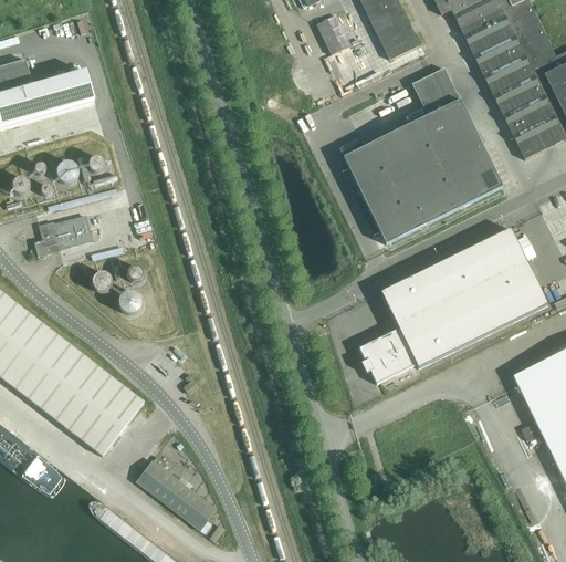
[(300,0),(303,7),(316,0),(345,0),(376,63),(419,43),(398,0),(300,0)]
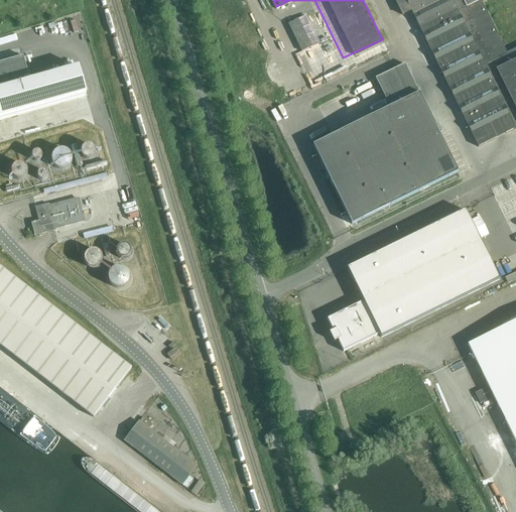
[(395,0),(402,12),(411,8),(418,23),(478,144),(514,126),(515,124),(515,0),(395,0)]
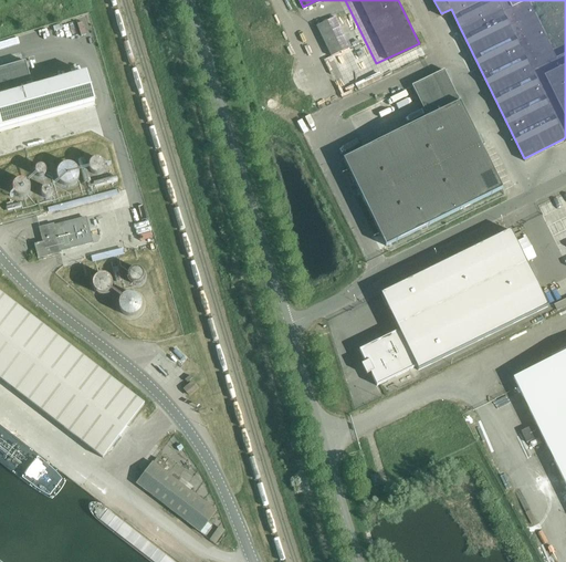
[(316,22),(331,53),(346,45),(331,16),(316,22)]
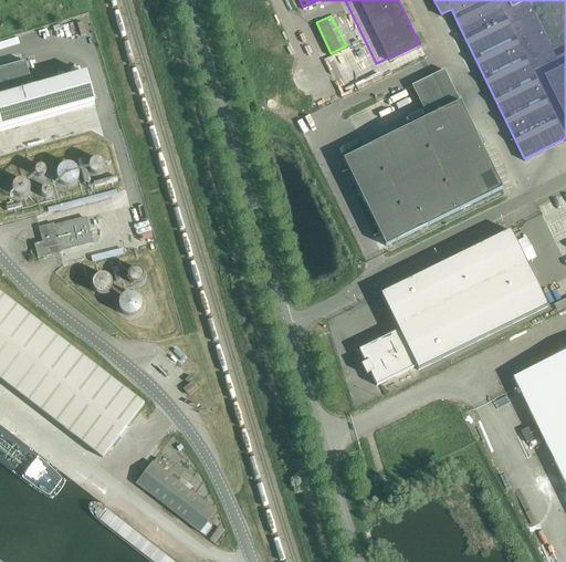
[(25,58),(0,64),(0,124),(94,99),(86,70),(33,85),(25,58)]
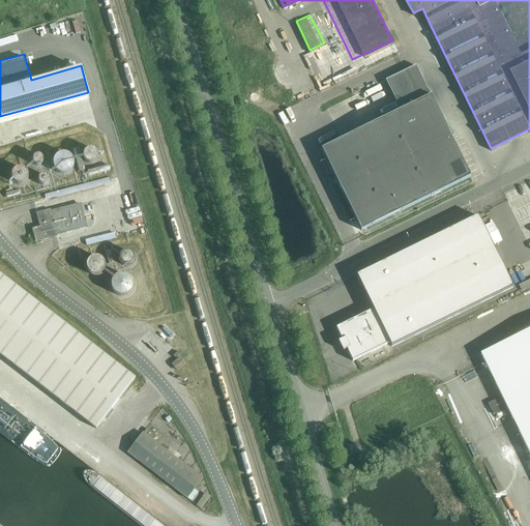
[(470,174),(450,133),(450,132),(448,127),(446,123),(415,62),(385,77),(400,107),(343,136),(321,146),(361,227),(470,174)]
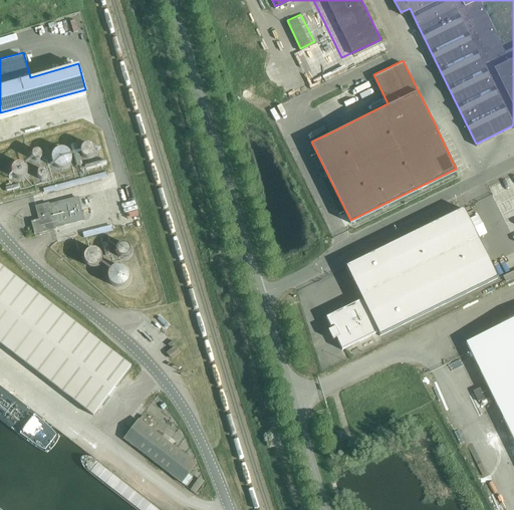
[(69,142),(74,163),(81,162),(75,141),(69,142)]
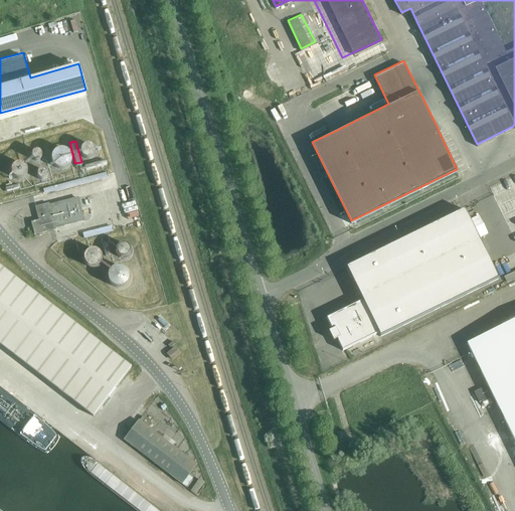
[(95,149),(95,148),(95,147),(95,146),(94,145),(93,144),(93,143),(92,142),(91,142),(89,142),(88,142),(87,142),(86,142),(84,142),(83,143),(82,144),(81,145),(81,146),(80,147),(80,148),(80,149),(80,150),(81,152),(81,153),(82,154),(83,154),(84,155),(86,155),(87,156),(88,156),(89,156),(90,155),(92,155),(93,154),(94,153),(95,152),(95,150),(95,149)]
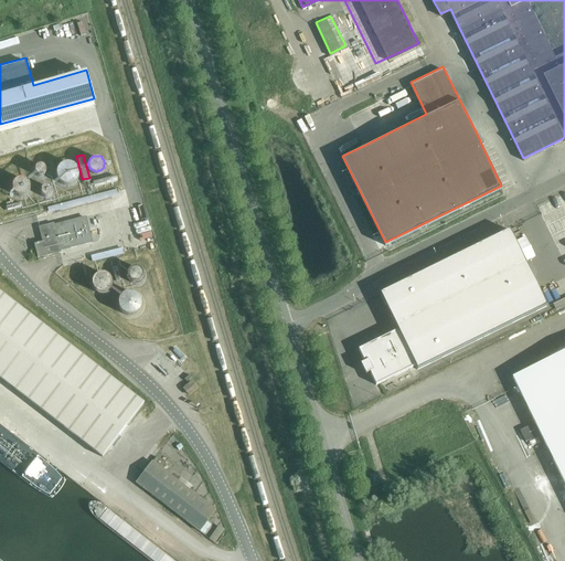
[(78,172),(78,171),(78,169),(77,168),(77,167),(76,165),(75,163),(75,162),(73,161),(72,161),(71,160),(70,160),(67,160),(66,160),(64,160),(63,161),(62,161),(61,162),(60,163),(59,165),(57,166),(57,167),(56,169),(56,170),(56,171),(56,173),(57,175),(57,176),(59,178),(60,179),(61,180),(62,180),(63,181),(65,181),(66,182),(67,182),(70,181),(71,181),(72,181),(74,180),(75,179),(76,178),(76,177),(77,176),(78,173),(78,172)]
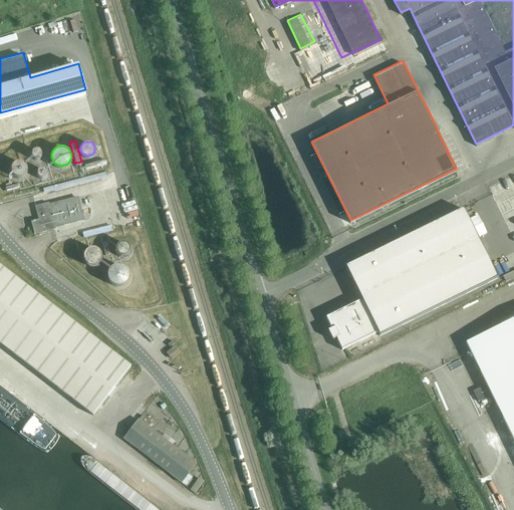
[(40,155),(40,154),(41,154),(41,153),(40,152),(40,151),(39,150),(38,149),(37,149),(36,149),(35,148),(34,149),(33,149),(32,150),(32,151),(31,151),(31,152),(31,153),(31,154),(31,155),(32,156),(32,157),(33,157),(34,158),(35,158),(36,158),(37,158),(38,158),(38,157),(39,157),(40,156),(40,155)]
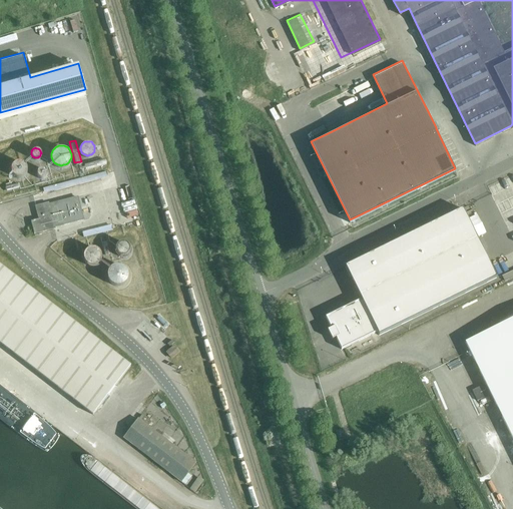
[(85,161),(86,167),(107,161),(105,155),(85,161)]
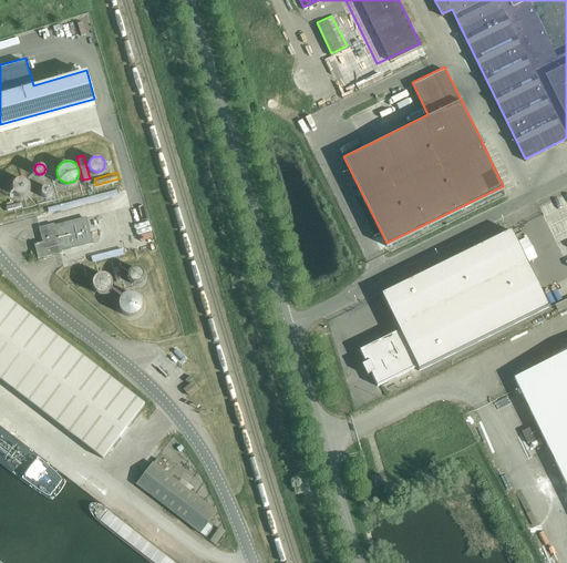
[(30,185),(30,184),(29,182),(28,181),(27,180),(26,178),(24,177),(23,176),(21,176),(20,176),(18,176),(17,177),(16,178),(13,180),(13,181),(12,182),(11,184),(11,185),(12,187),(12,188),(13,191),(14,192),(16,193),(17,194),(18,194),(20,194),(21,194),(23,194),(24,193),(27,193),(28,192),(29,190),(29,188),(30,187),(30,185)]
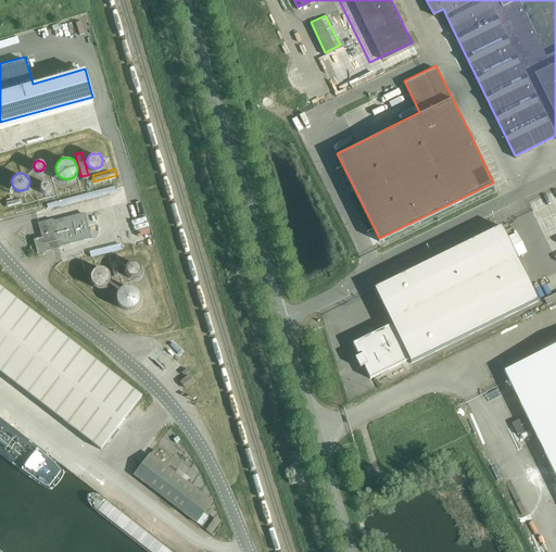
[(41,183),(40,183),(40,184),(40,185),(40,186),(40,187),(40,188),(41,189),(42,190),(43,190),(45,191),(46,191),(47,191),(47,190),(48,190),(49,190),(49,189),(50,189),(50,188),(50,187),(51,187),(51,186),(51,185),(50,184),(50,183),(49,183),(49,182),(48,182),(48,180),(47,180),(46,180),(45,180),(43,180),(42,180),(42,182),(41,182),(41,183)]
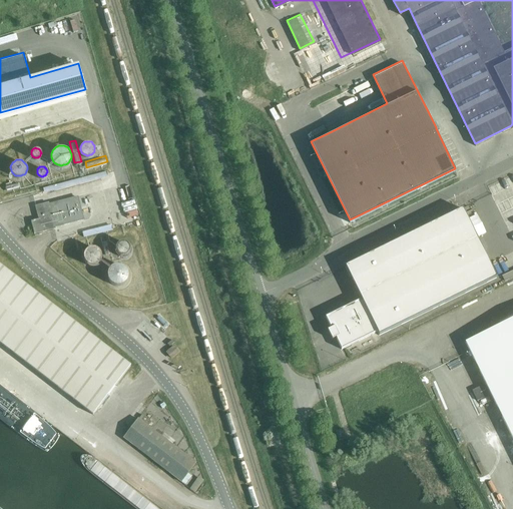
[(39,216),(31,218),(34,230),(54,225),(54,224),(83,216),(77,194),(48,201),(48,200),(36,203),(39,216)]
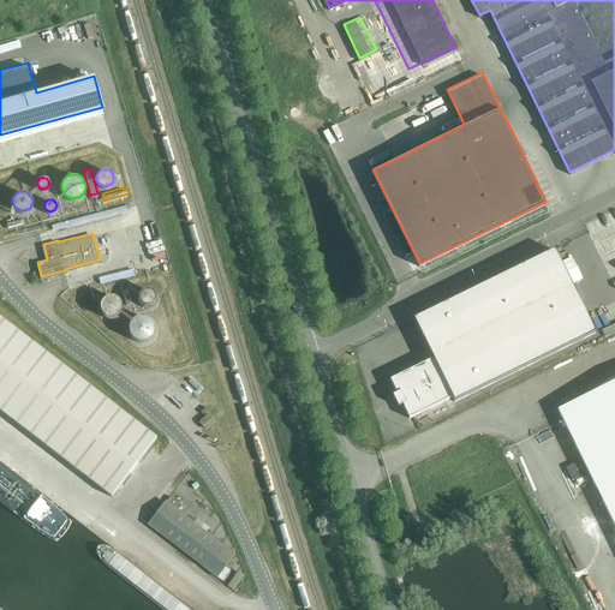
[(593,324),(554,246),(413,316),(433,356),(390,376),(396,390),(394,392),(399,401),(401,400),(408,414),(593,324)]
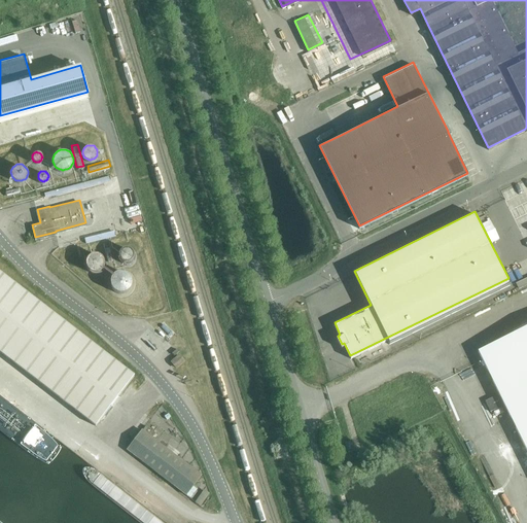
[(492,238),(500,235),(493,215),(485,218),(492,238)]
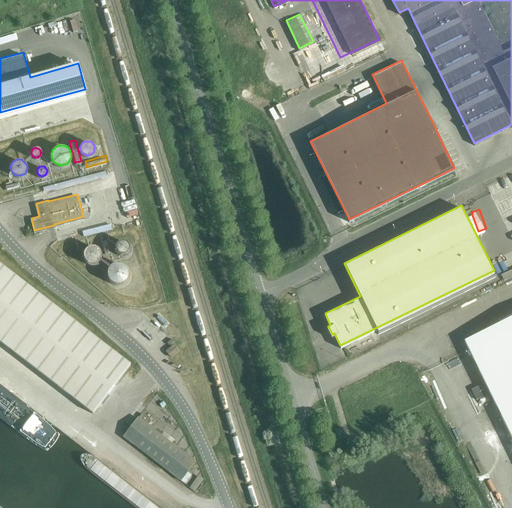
[(127,249),(128,247),(128,245),(127,244),(126,242),(125,241),(123,241),(122,241),(120,241),(119,242),(117,243),(117,244),(116,246),(116,248),(117,249),(118,251),(119,252),(121,252),(122,252),(124,252),(125,251),(127,250),(127,249)]
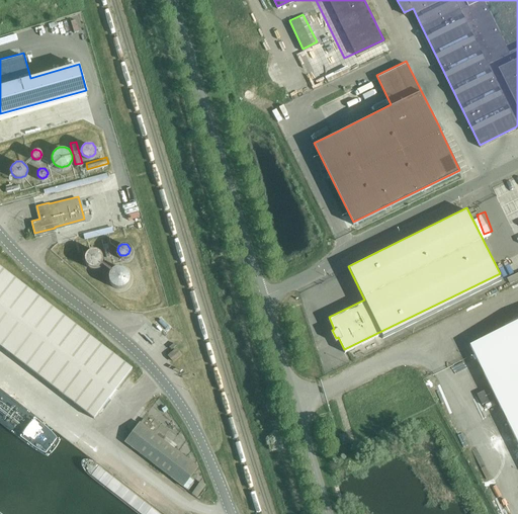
[(135,245),(142,265),(147,264),(140,244),(135,245)]
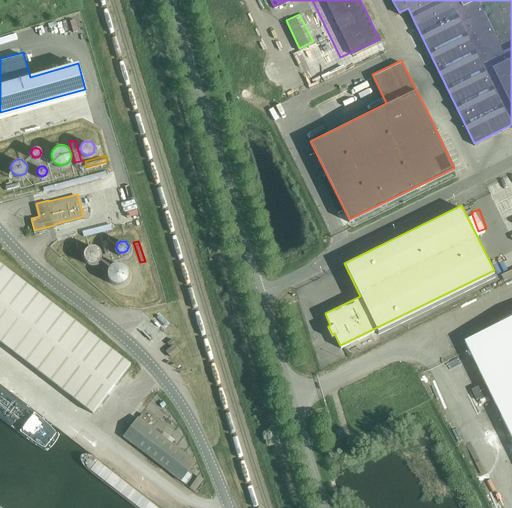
[(96,245),(94,245),(92,244),(90,245),(88,245),(87,246),(85,248),(84,249),(83,251),(83,253),(83,255),(83,257),(84,259),(86,260),(87,261),(89,262),(91,263),(93,263),(95,262),(97,262),(98,261),(100,259),(101,257),(101,255),(101,253),(101,251),(100,250),(99,248),(98,246),(96,245)]
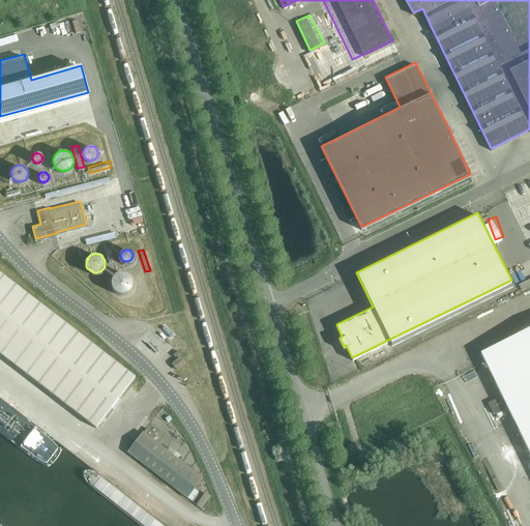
[(0,350),(96,425),(135,375),(0,270),(0,350)]
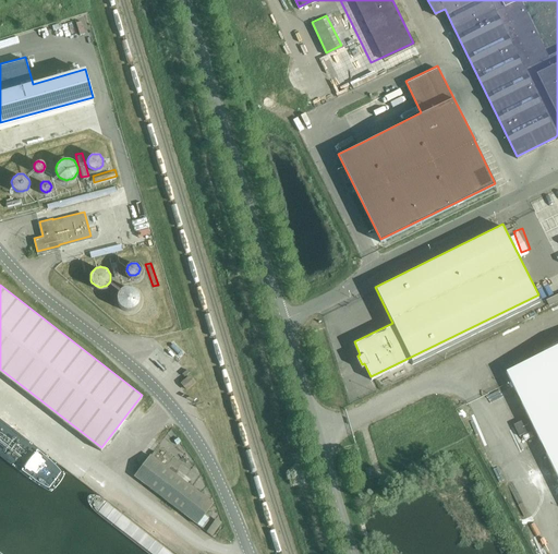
[(119,290),(119,291),(118,292),(118,293),(118,294),(117,296),(117,297),(117,299),(118,300),(118,301),(118,302),(119,303),(119,304),(120,304),(121,305),(122,306),(123,306),(124,308),(125,308),(126,309),(128,309),(129,309),(130,309),(131,309),(132,308),(133,308),(134,306),(135,306),(136,305),(137,304),(137,303),(138,302),(138,301),(140,300),(140,299),(140,298),(140,297),(140,296),(140,294),(140,293),(138,292),(138,291),(137,290),(136,289),(136,288),(135,288),(134,287),(133,287),(132,286),(131,286),(130,286),(129,286),(128,286),(125,286),(124,286),(123,287),(122,287),(122,288),(121,289),(120,289),(119,290)]
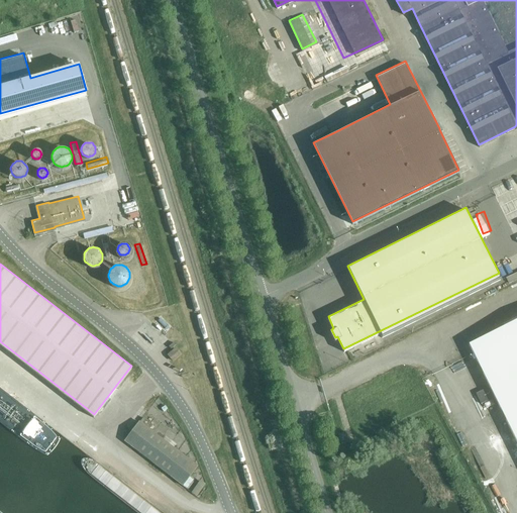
[(516,317),(469,341),(516,440),(516,317)]
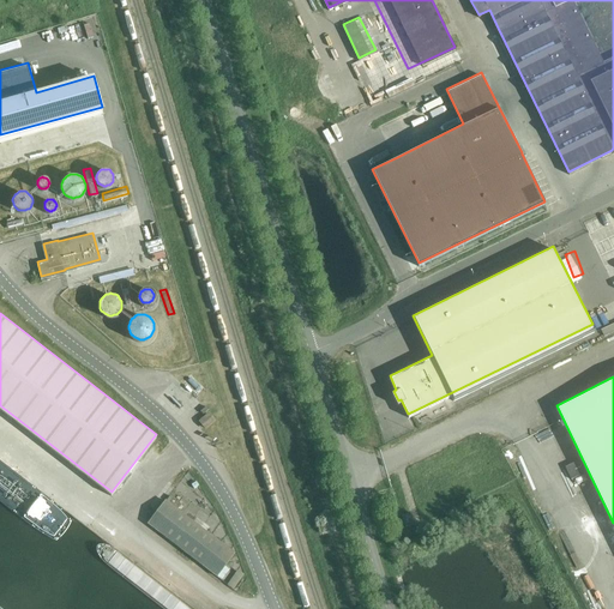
[(199,418),(205,424),(214,417),(209,411),(199,418)]
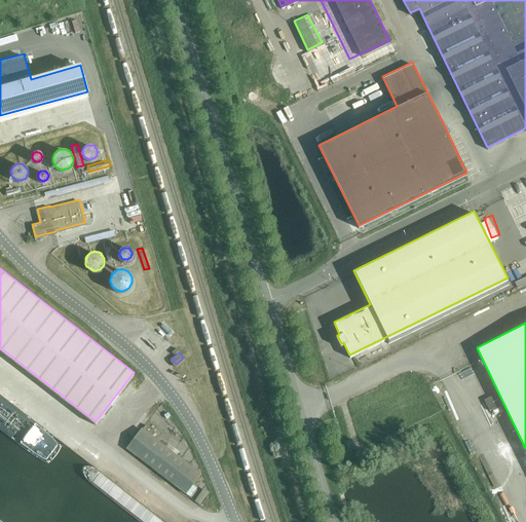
[(67,447),(0,395),(0,420),(53,462),(64,468),(73,469),(77,463),(75,453),(67,447)]
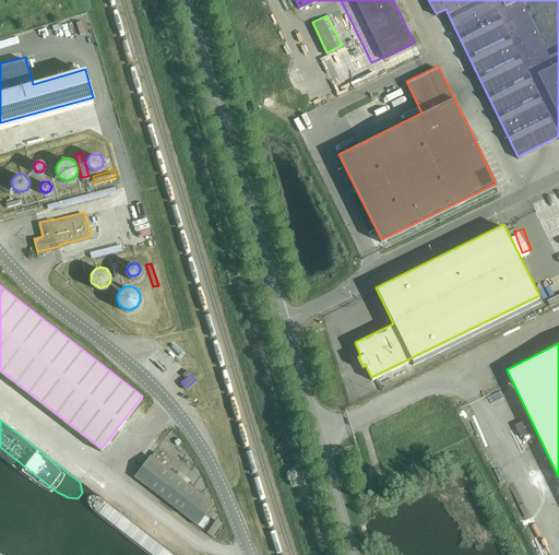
[(134,474),(197,522),(213,502),(151,453),(134,474)]
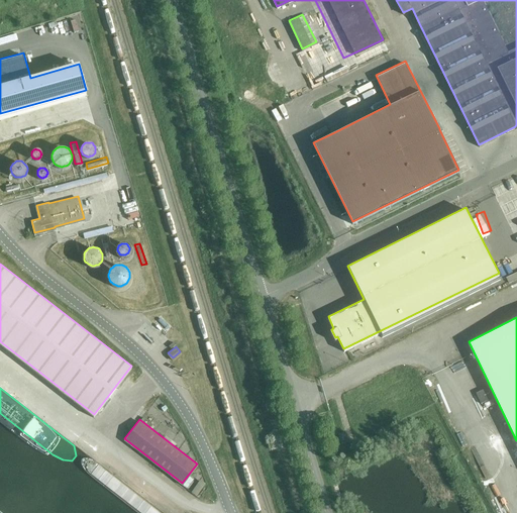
[(338,430),(341,441),(348,438),(345,428),(338,430)]
